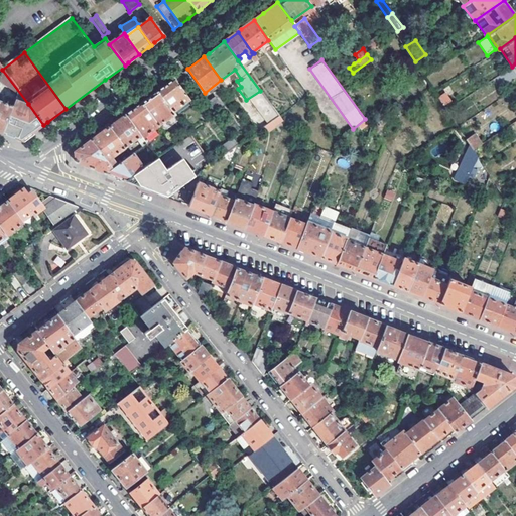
[(188,99),(173,79),(156,92),(171,112),(188,99)]
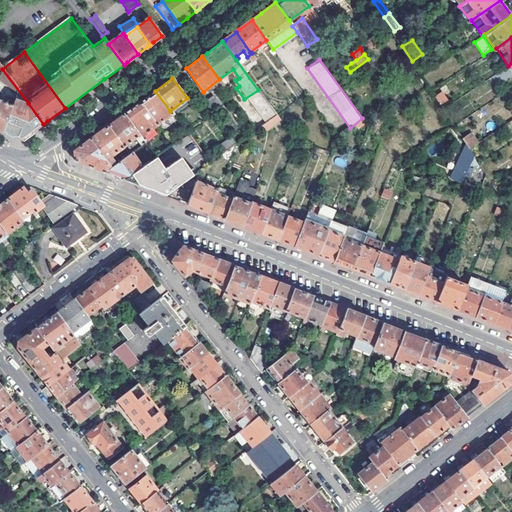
[(432,92),(441,105),(448,100),(443,92),(439,95),(435,90),(432,92)]
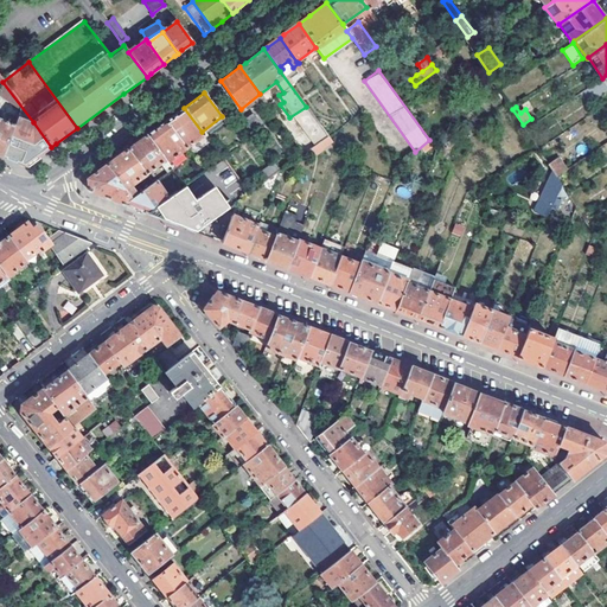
[(202,132),(184,108),(170,119),(165,121),(185,148),(204,134),(202,132)]
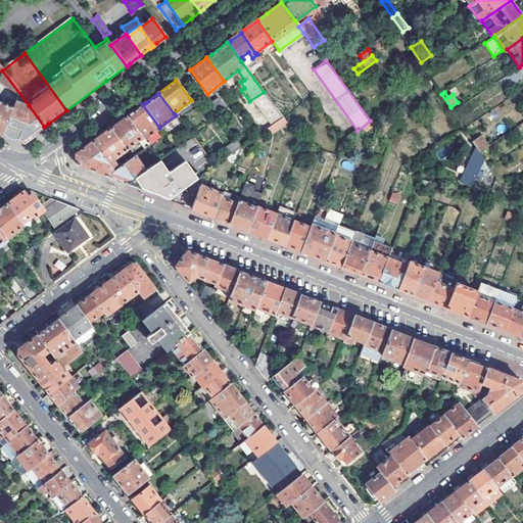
[(0,135),(1,136),(14,100),(9,98),(7,105),(0,102),(0,135)]
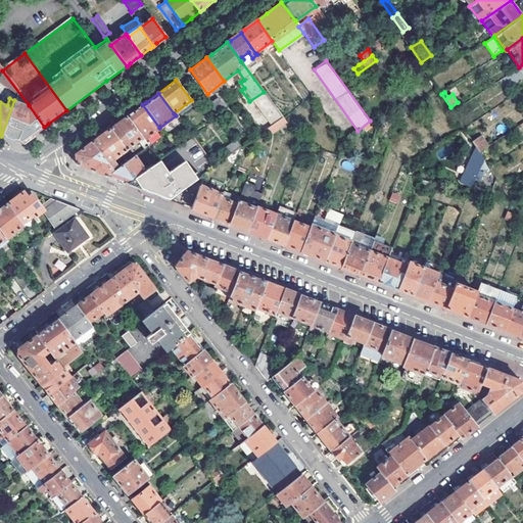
[(218,98),(209,104),(218,115),(226,109),(218,98)]
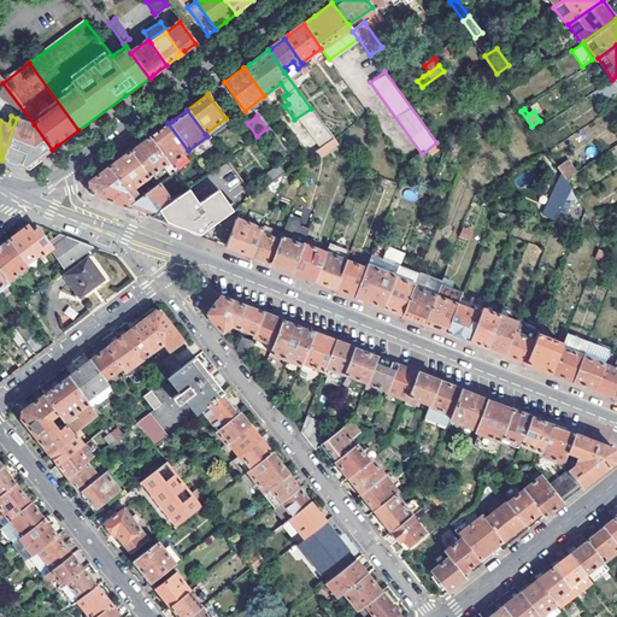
[(1,160),(25,170),(43,157),(52,150),(34,124),(17,118),(1,160)]
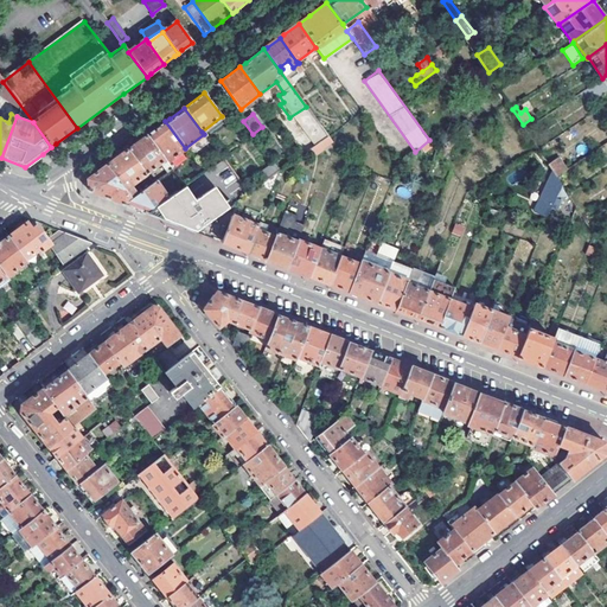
[(202,132),(204,134),(206,136),(213,132),(215,134),(228,125),(222,116),(202,132)]
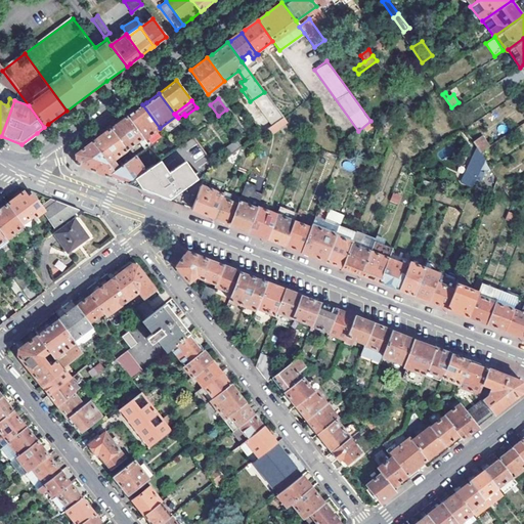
[(160,128),(142,104),(140,106),(126,117),(143,139),(160,128)]
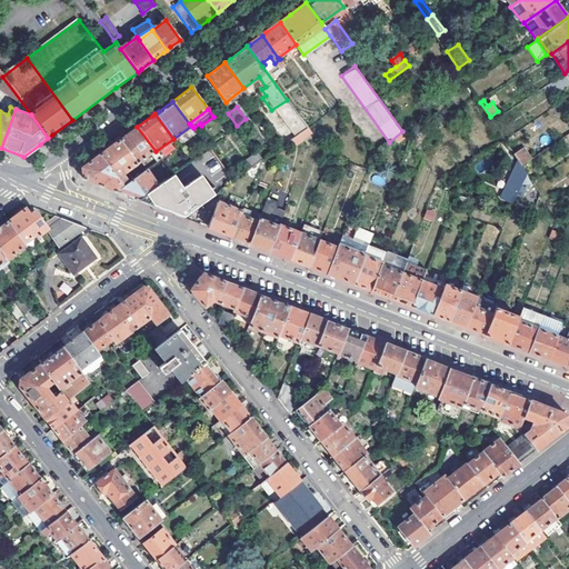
[(276,131),(286,145),(291,141),(301,133),(309,128),(299,115),(276,131)]
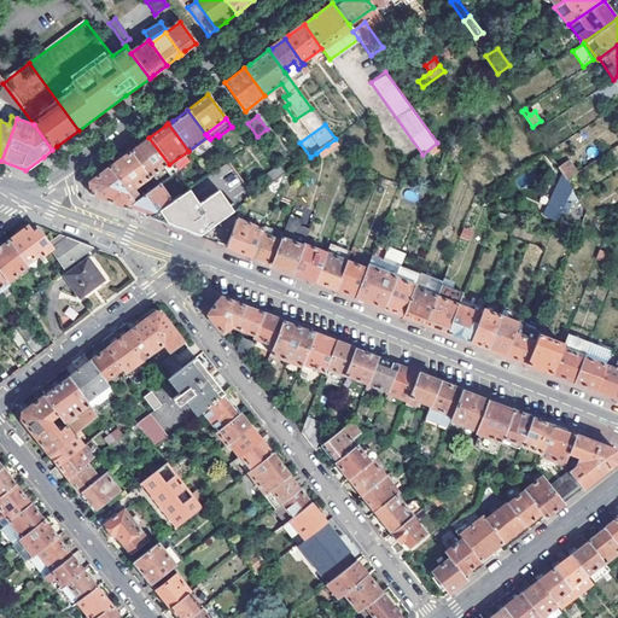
[(169,164),(149,138),(140,145),(130,152),(149,179),(163,168),(168,175),(174,172),(169,164)]
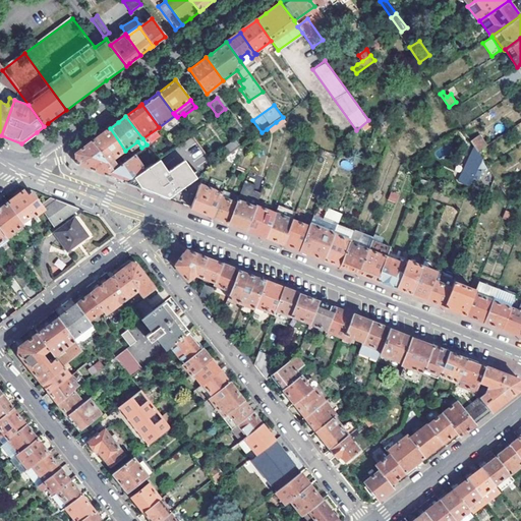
[(267,129),(270,133),(279,127),(276,122),(267,129)]
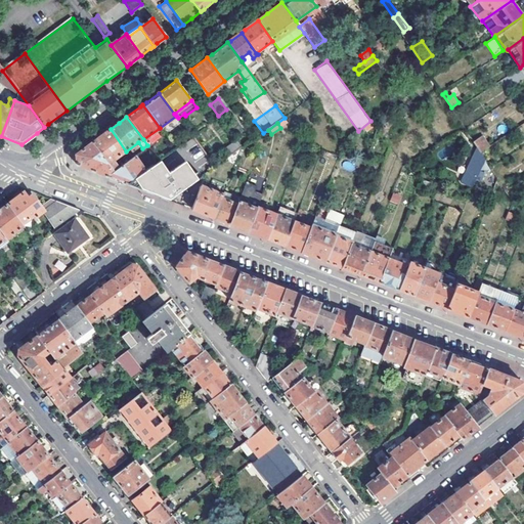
[(126,151),(111,129),(101,135),(92,142),(114,173),(119,169),(113,161),(126,151)]
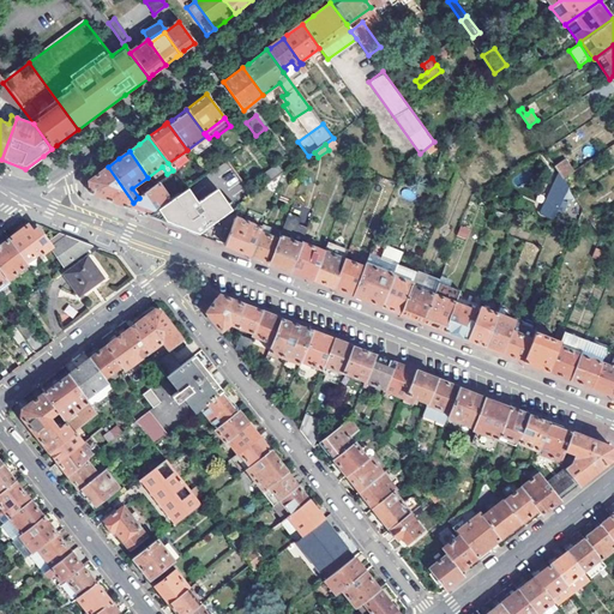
[(565,161),(555,167),(558,173),(564,180),(573,173),(565,161)]
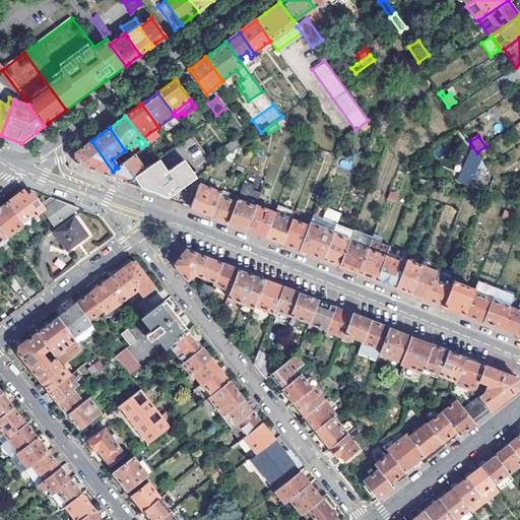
[(113,172),(91,141),(87,144),(74,153),(75,158),(76,164),(107,176),(113,172)]
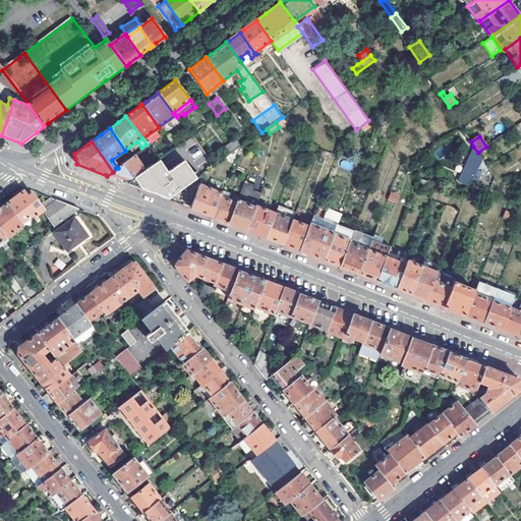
[(222,151),(227,158),(240,148),(235,141),(222,151)]
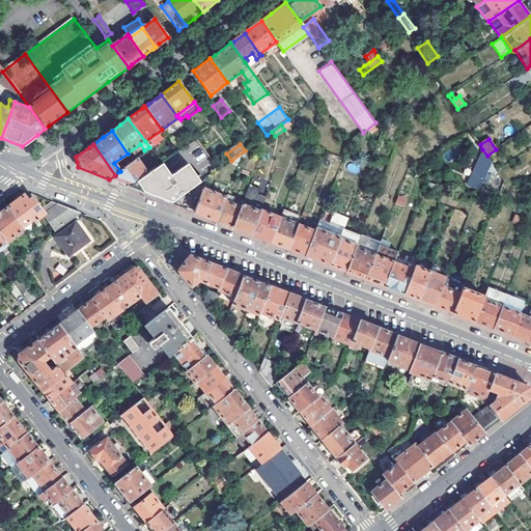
[(470,185),(479,188),(490,160),(487,156),(482,149),(470,185)]
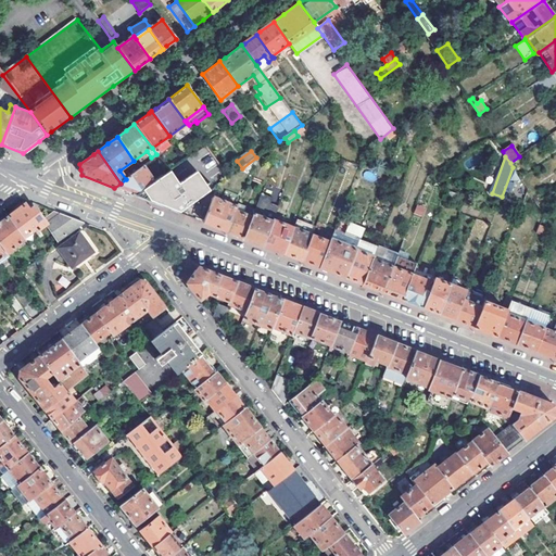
[(121,184),(114,188),(130,194),(135,196),(154,182),(148,173),(143,166),(126,179),(121,184)]
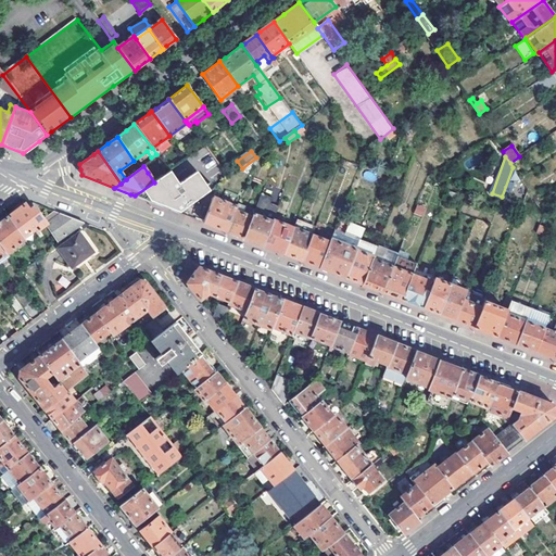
[(154,182),(135,196),(165,207),(202,180),(197,173),(178,185),(169,172),(154,182)]
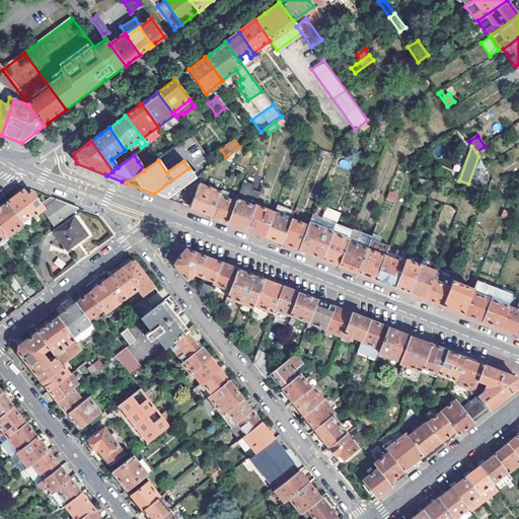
[(189,168),(154,194),(168,200),(196,178),(189,168)]
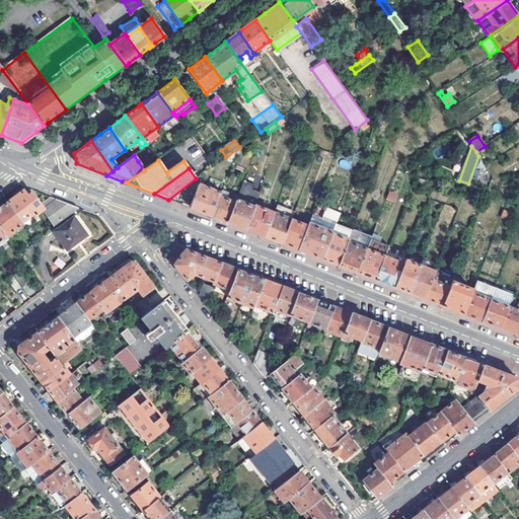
[(237,201),(246,204),(253,184),(244,181),(237,201)]
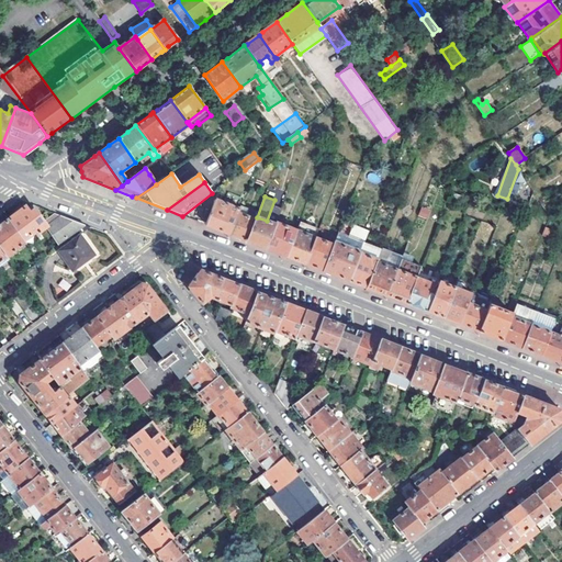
[(211,213),(206,225),(226,233),(231,234),(238,213),(240,210),(216,200),(211,213)]
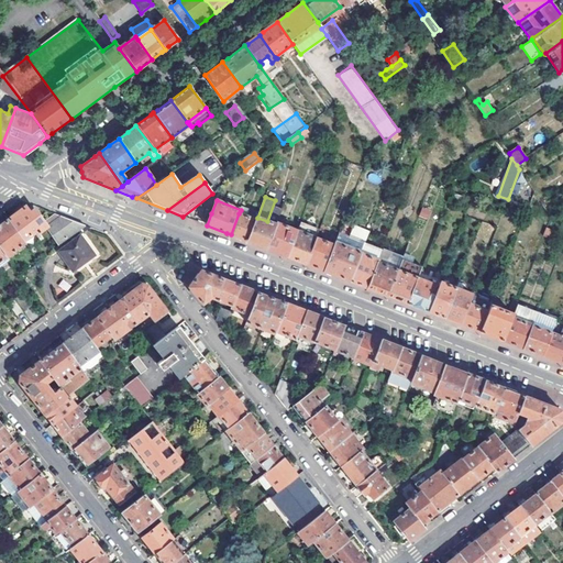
[(40,233),(48,227),(40,214),(35,218),(26,207),(9,220),(24,241),(39,231),(40,233)]
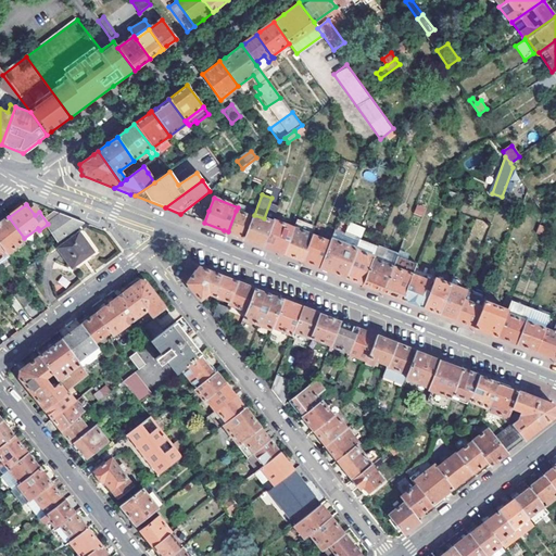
[(422,216),(426,207),(417,204),(414,213),(422,216)]
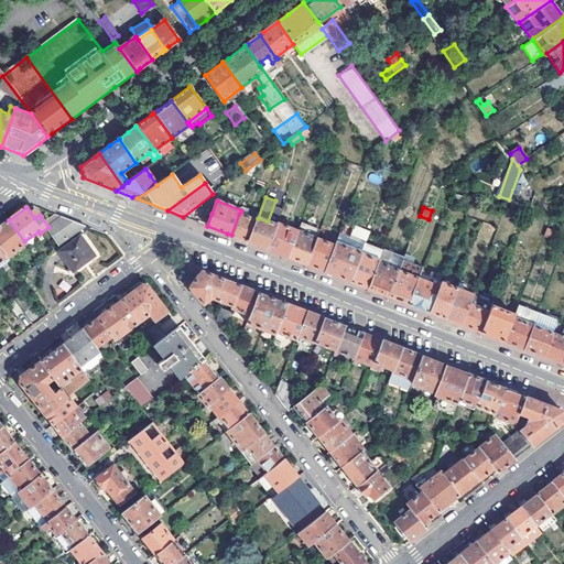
[(207,212),(202,224),(207,226),(212,214),(207,212)]
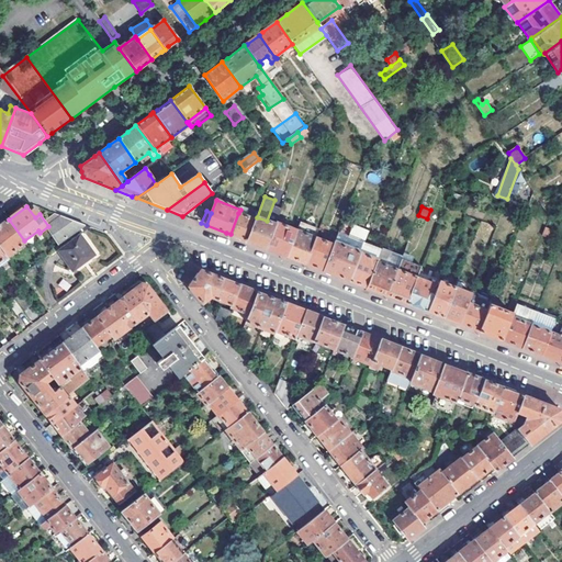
[(238,213),(231,234),(235,236),(247,240),(256,221),(238,213)]
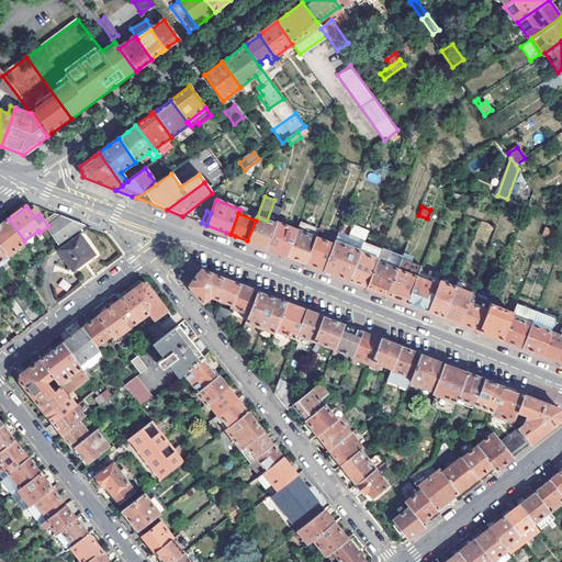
[(60,243),(86,225),(66,217),(63,215),(48,226),(60,243)]
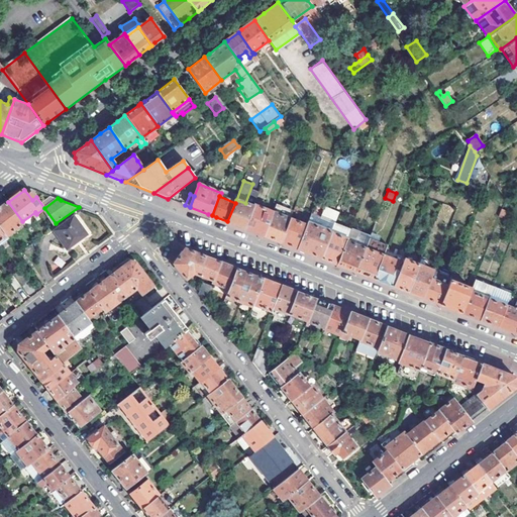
[(245,203),(236,200),(235,203),(227,221),(240,226),(245,228),(253,206),(245,203)]
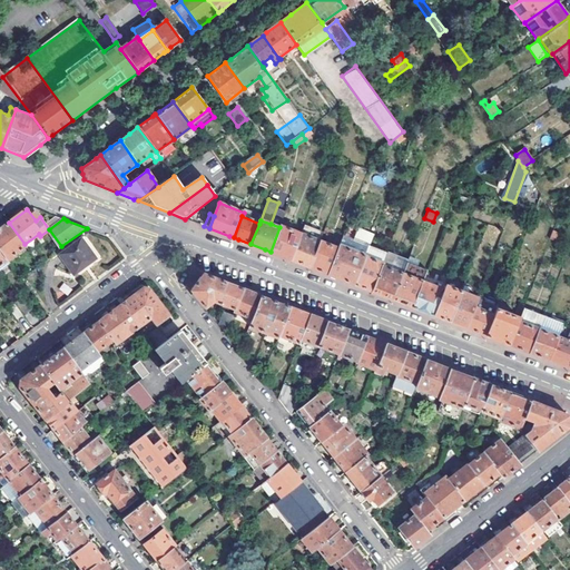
[(27,246),(25,244),(9,223),(0,228),(0,247),(9,259),(27,246)]
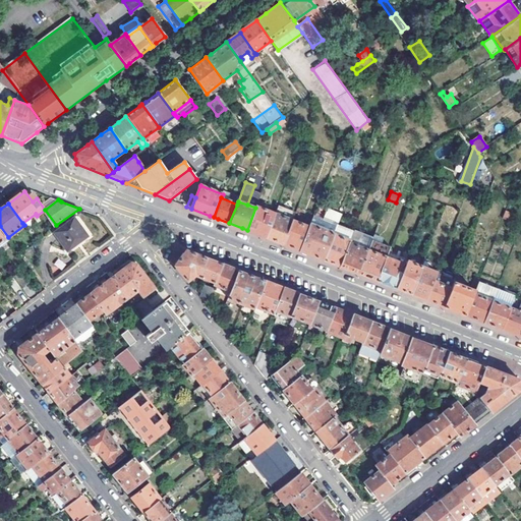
[(275,214),(293,221),(296,213),(278,206),(275,214)]
